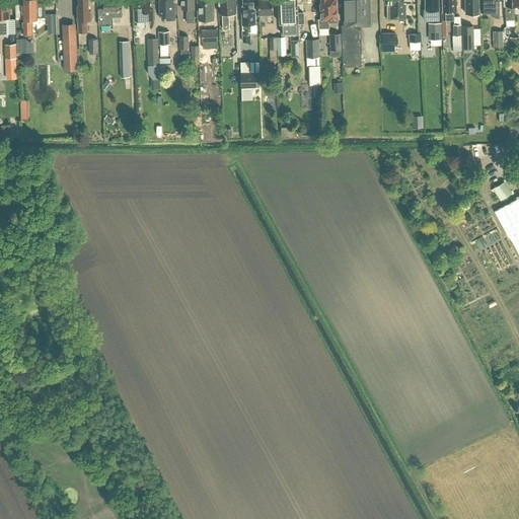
[(8,19),(9,19),(9,10),(7,10),(6,0),(0,0),(0,33),(8,34),(8,19)]
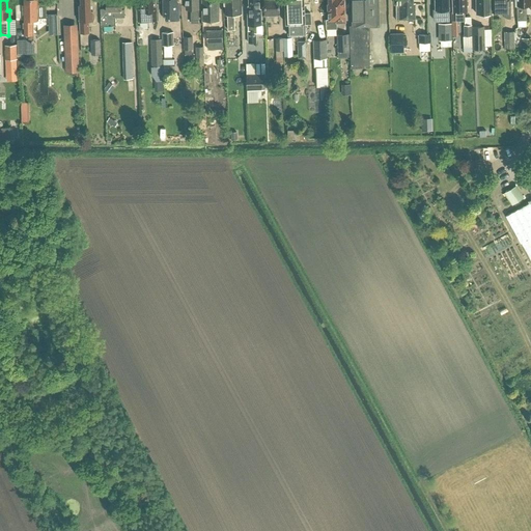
[(38,20),(38,18),(43,18),(47,16),(47,4),(38,4),(37,0),(23,0),(24,20),(17,20),(18,33),(34,33),(34,20),(38,20)]
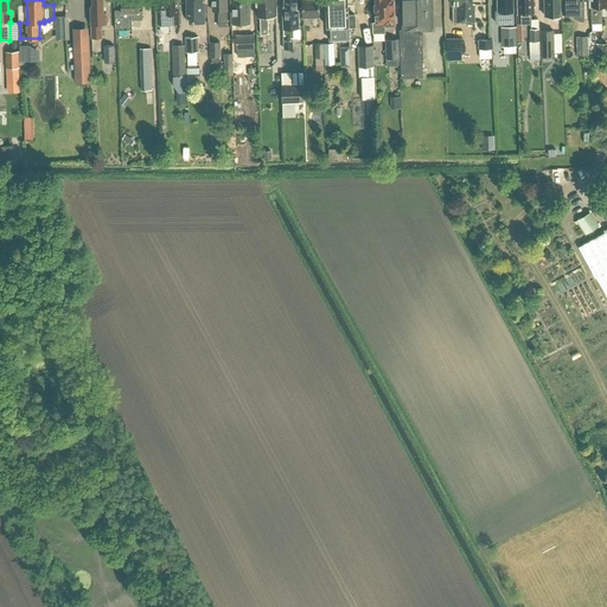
[(91,0),(93,5),(91,6),(93,38),(102,38),(101,24),(106,24),(106,13),(103,12),(102,0),(91,0)]
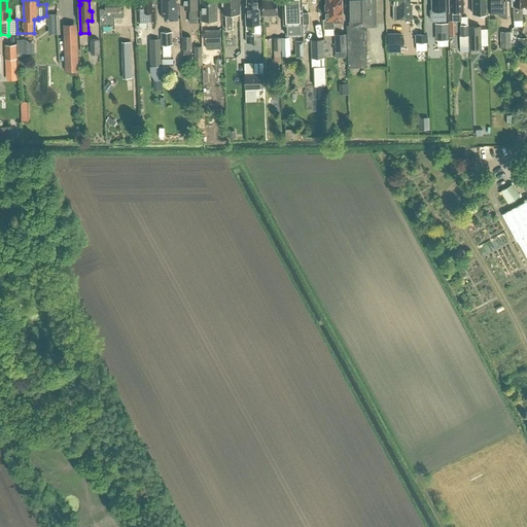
[(114,16),(123,16),(123,10),(120,10),(119,0),(104,0),(105,8),(99,8),(99,27),(114,26),(114,16)]
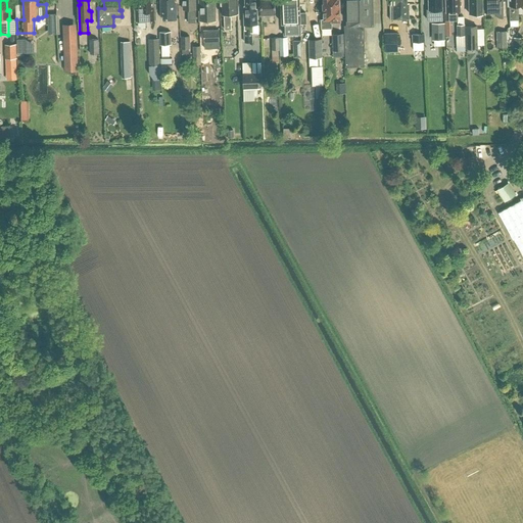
[(139,0),(140,3),(135,3),(135,20),(137,20),(137,21),(146,21),(146,19),(155,19),(154,10),(155,10),(155,4),(153,4),(152,0),(139,0)]
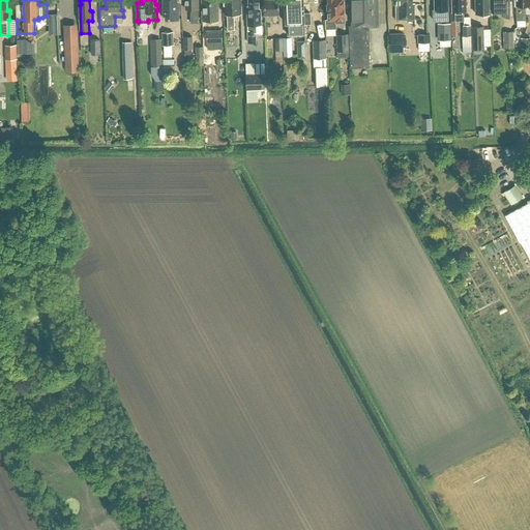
[(163,0),(164,15),(165,15),(166,20),(179,20),(178,2),(176,2),(176,0),(163,0)]
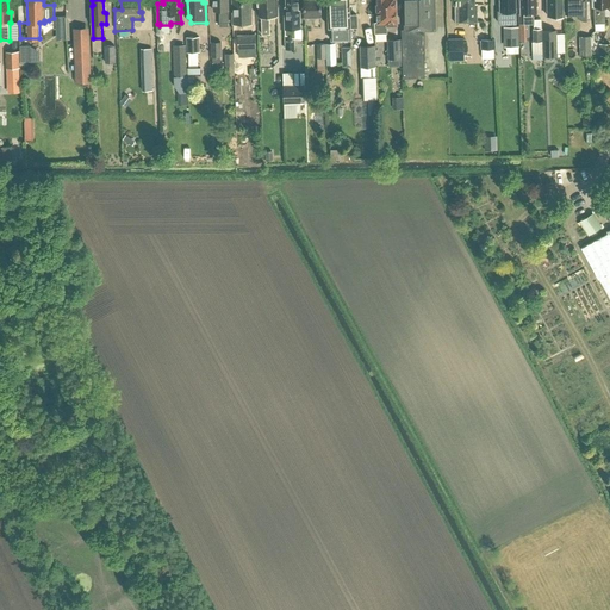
[(229,27),(229,23),(228,0),(212,0),(213,11),(219,11),(219,27),(229,27)]
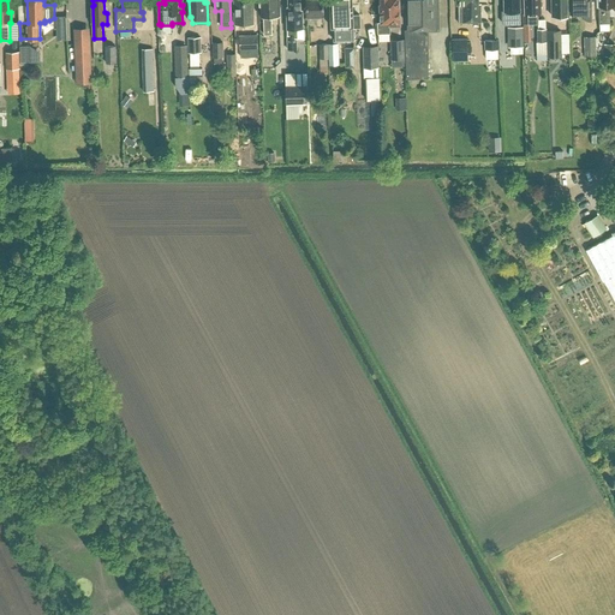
[(233,0),(234,24),(254,24),(254,0),(250,0),(233,0)]
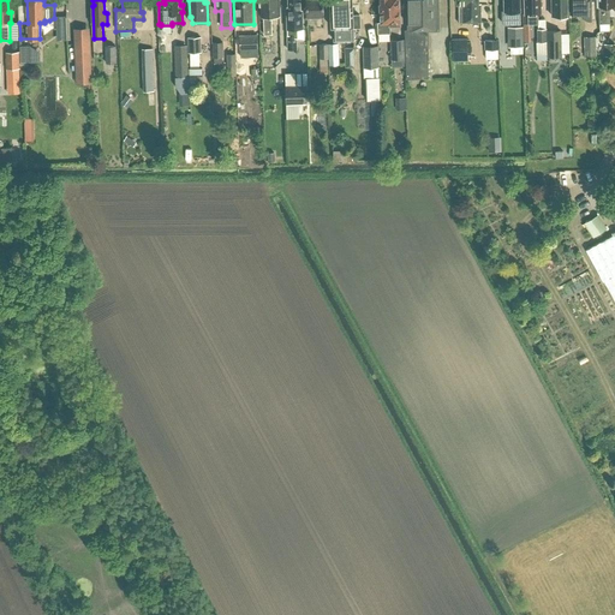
[(272,16),(279,15),(278,0),(260,0),(261,16),(263,16),(264,35),(273,35),(272,16)]
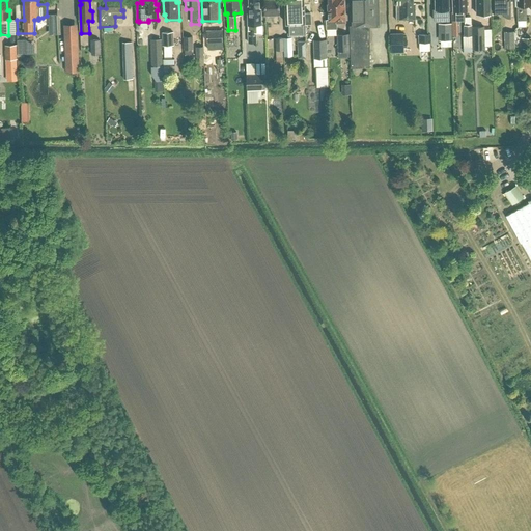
[(249,0),(249,6),(248,6),(248,28),(250,28),(250,25),(260,25),(260,8),(259,8),(258,0),(249,0)]
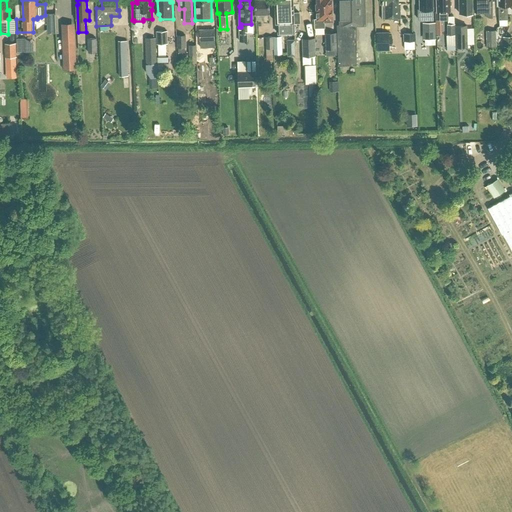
[(268,0),(254,0),(255,14),(262,13),(263,22),(270,22),(268,0)]
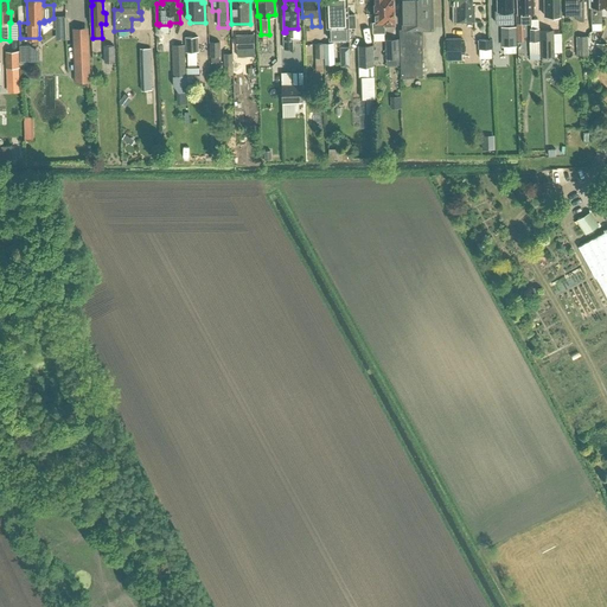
[(328,27),(328,40),(349,39),(349,26),(355,26),(355,14),(347,14),(347,0),(326,0),(327,27),(328,27)]
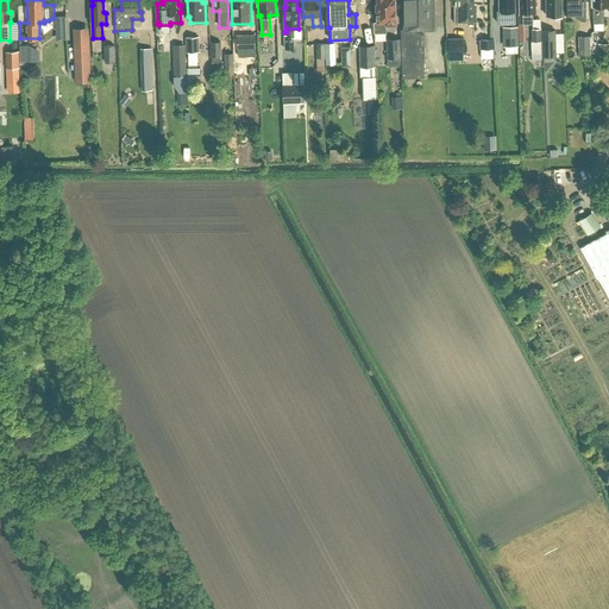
[(376,12),(377,23),(374,23),(375,33),(385,33),(385,26),(396,25),(395,0),(376,0),(377,4),(376,4),(376,12)]
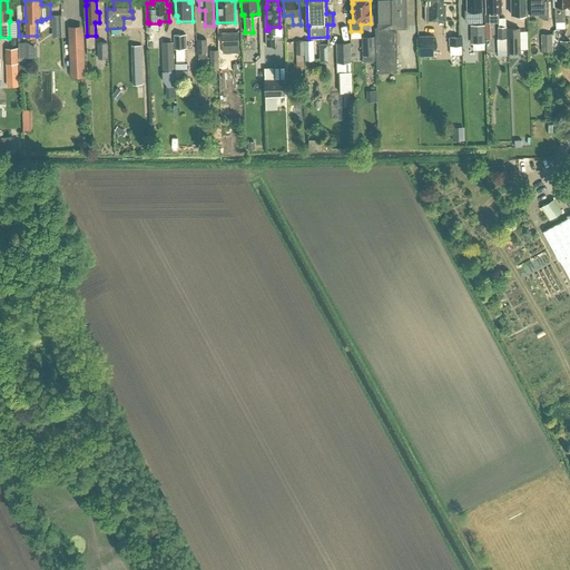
[(396,71),(396,65),(395,28),(408,28),(406,0),(381,0),(382,6),(377,6),(379,27),(375,27),(376,72),(396,71)]
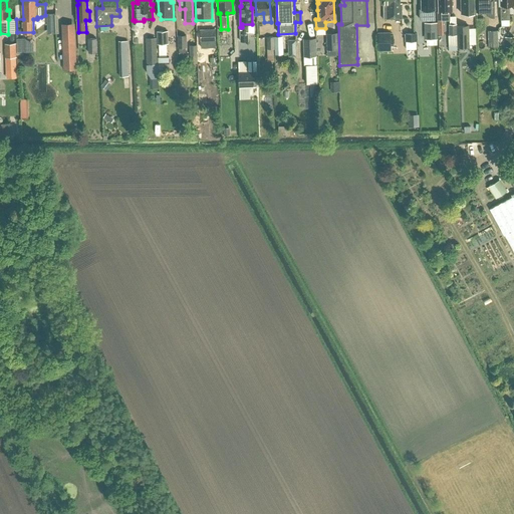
[(399,0),(380,0),(381,4),(383,4),(383,19),(402,18),(401,3),(400,3),(399,0)]
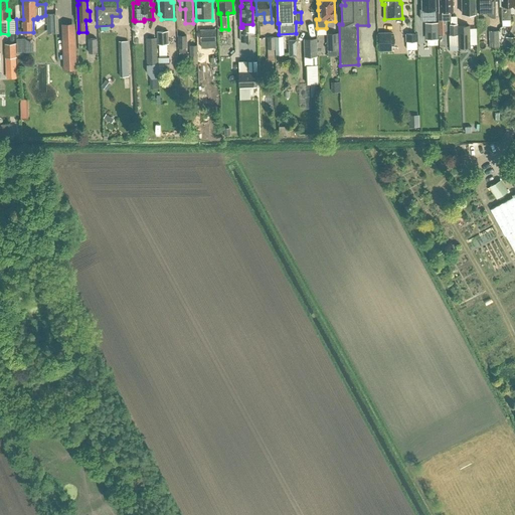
[(432,9),(436,9),(435,0),(421,0),(422,9),(425,9),(425,17),(432,17),(432,9)]
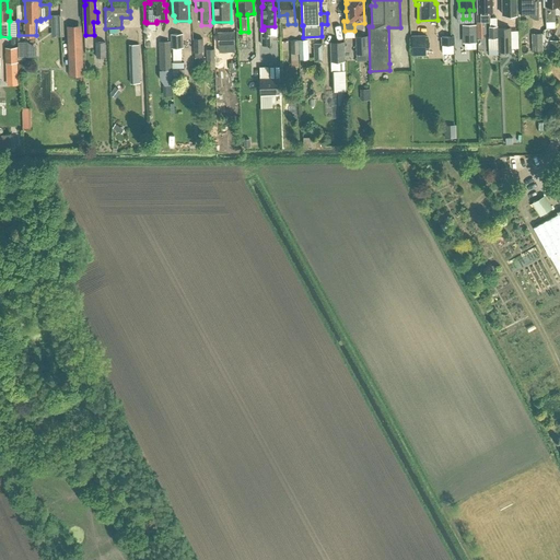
[(492,6),(493,4),(493,2),(492,1),(491,0),(477,0),(478,13),(480,13),(480,22),(490,22),(490,13),(492,13),(492,6)]
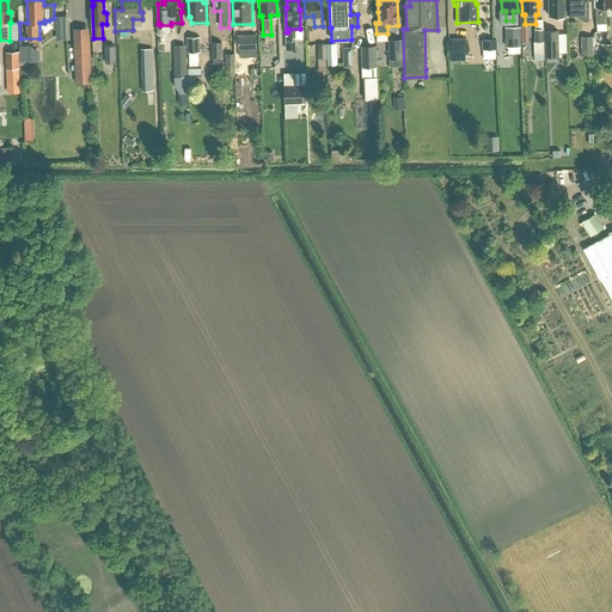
[(549,0),(549,16),(564,16),(564,0),(549,0)]
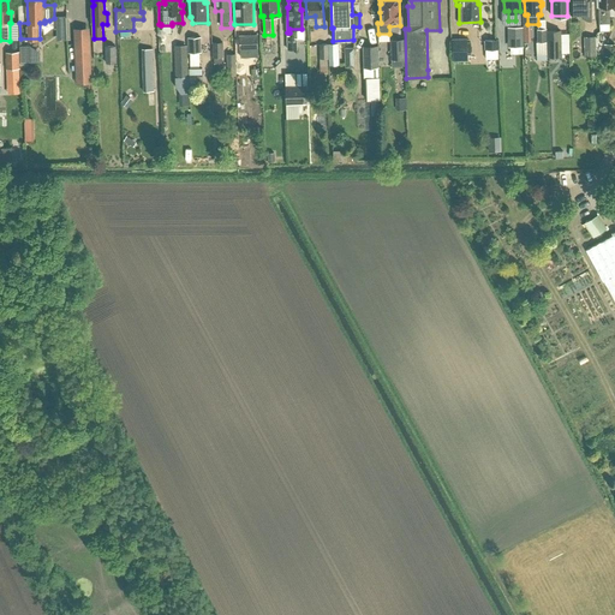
[(591,22),(591,15),(591,0),(569,0),(569,15),(584,15),(584,19),(589,22),(591,22)]
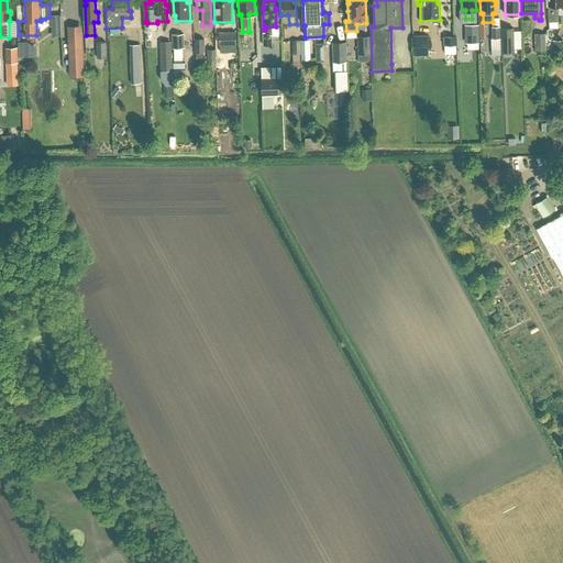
[(558,7),(562,6),(562,3),(562,2),(562,0),(545,0),(547,7),(549,7),(549,22),(559,21),(558,7)]
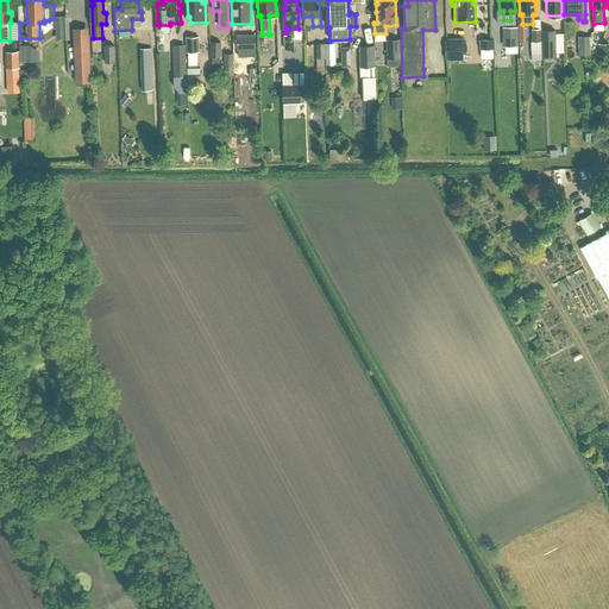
[(518,24),(503,24),(504,46),(518,45),(518,24)]
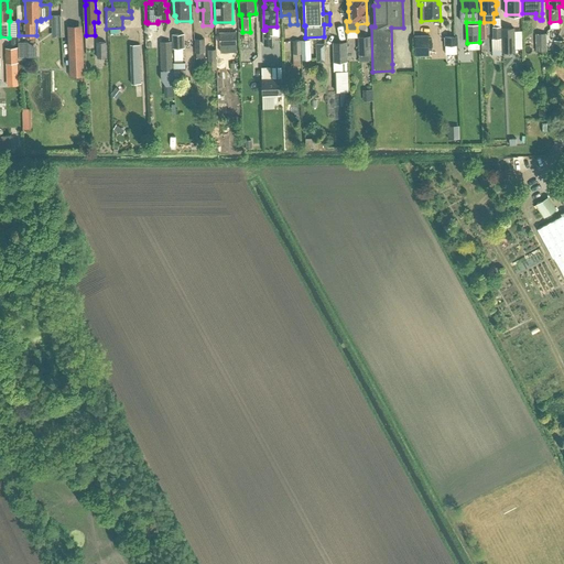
[(514,52),(514,28),(501,28),(501,52),(514,52)]
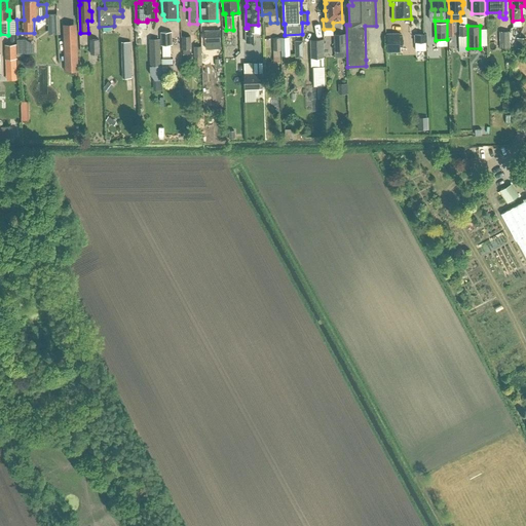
[(220,29),(204,30),(204,42),(221,41),(220,29)]
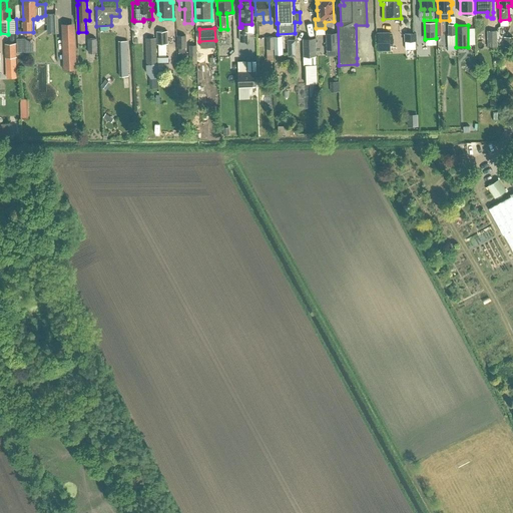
[(156,31),(156,44),(158,44),(166,43),(167,43),(167,30),(156,31)]
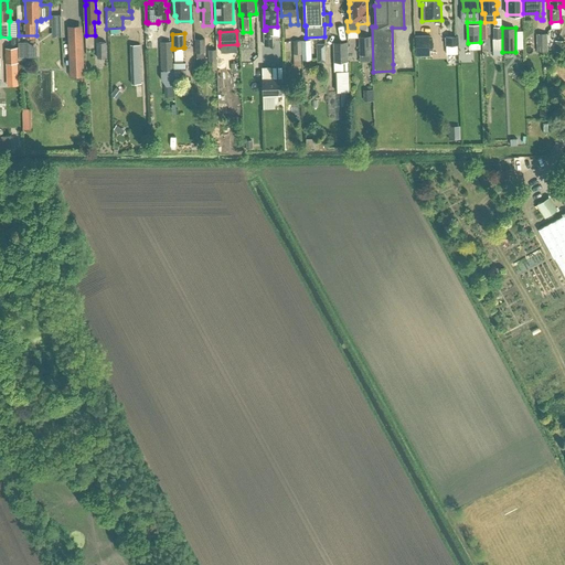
[(536,33),(536,51),(547,51),(547,33),(536,33)]
